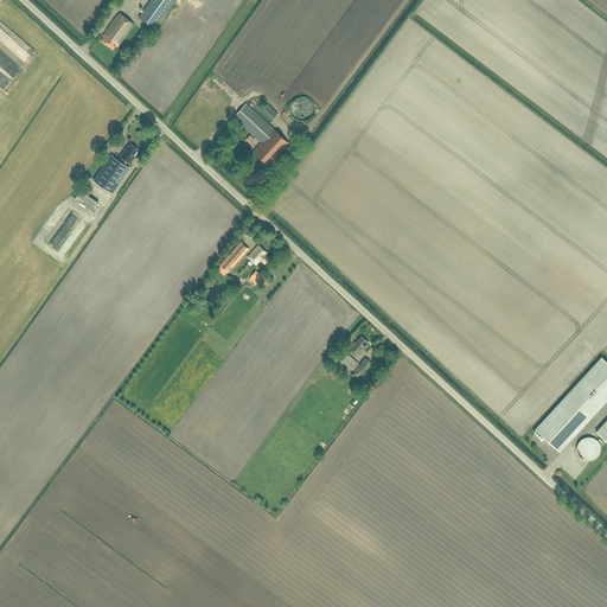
[(174,0),(151,0),(139,17),(154,29),(174,0)]
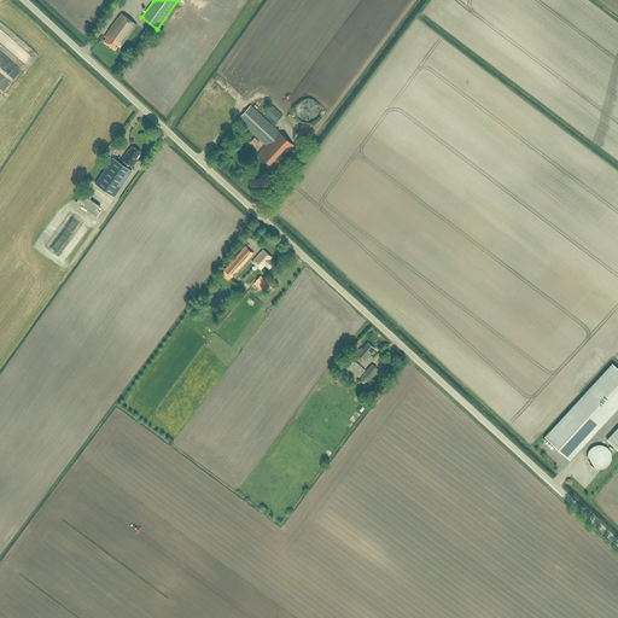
[(118,45),(120,46),(121,46),(136,24),(128,18),(134,11),(127,5),(104,36),(106,38),(104,41),(116,50),(118,45)]
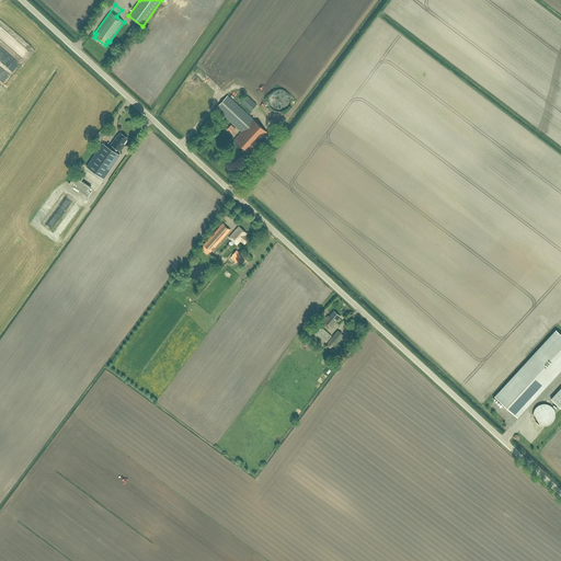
[(127,34),(133,37),(139,27),(134,24),(127,34)]
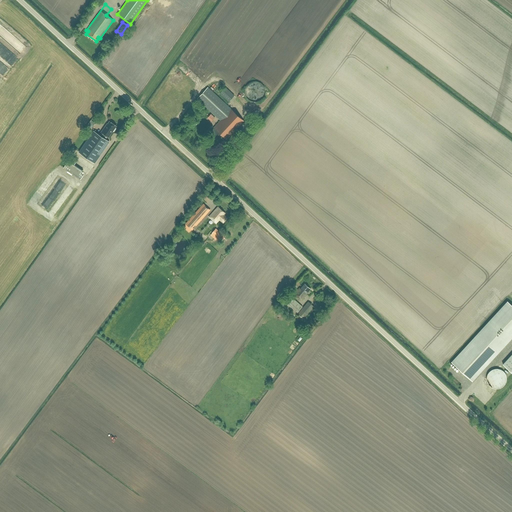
[(247,98),(249,101),(252,103),(255,103),(258,103),(261,101),(264,99),(265,96),(266,93),(265,90),(264,87),(262,85),(260,83),(257,83),(253,83),(250,84),(248,86),(246,89),(245,92),(245,95),(247,98)]
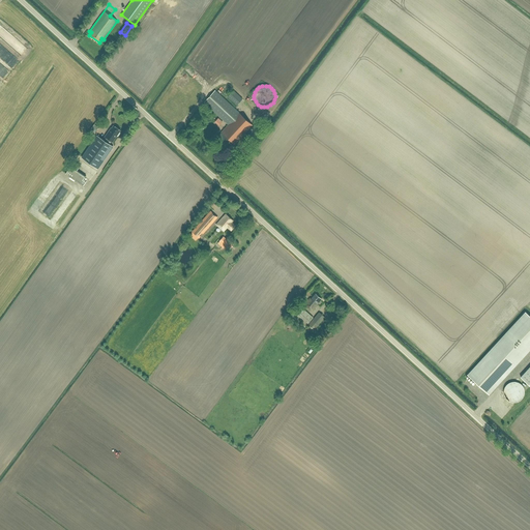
[(204,102),(228,124),(239,113),(215,90),(204,102)]
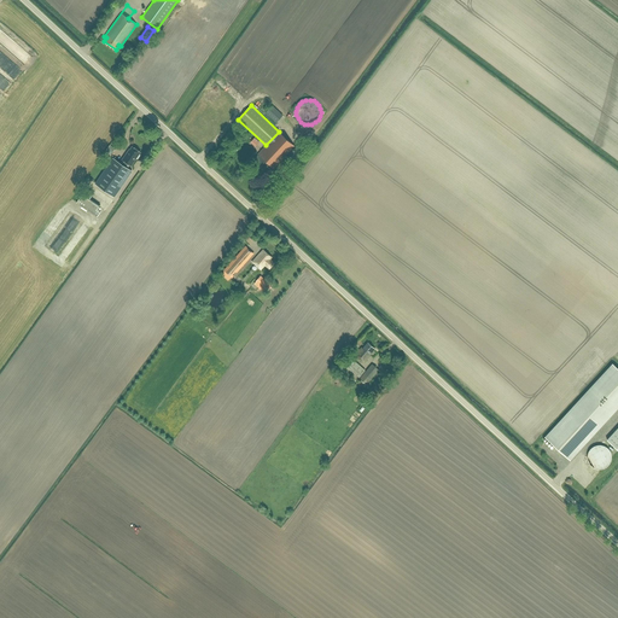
[(264,112),(275,123),(283,115),(272,105),(264,112)]
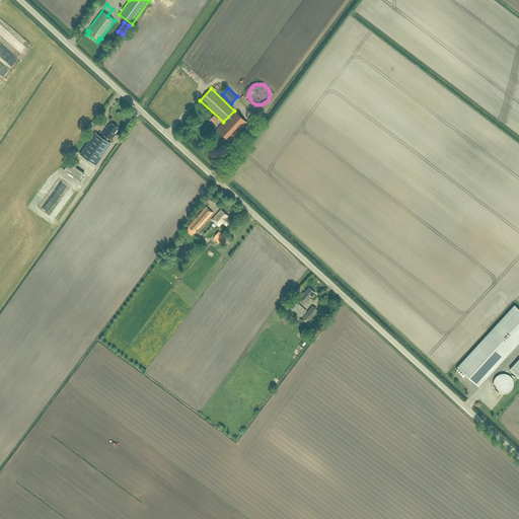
[(234,110),(223,122),(216,130),(217,131),(213,135),(219,141),(224,136),(229,141),(246,122),(234,110)]
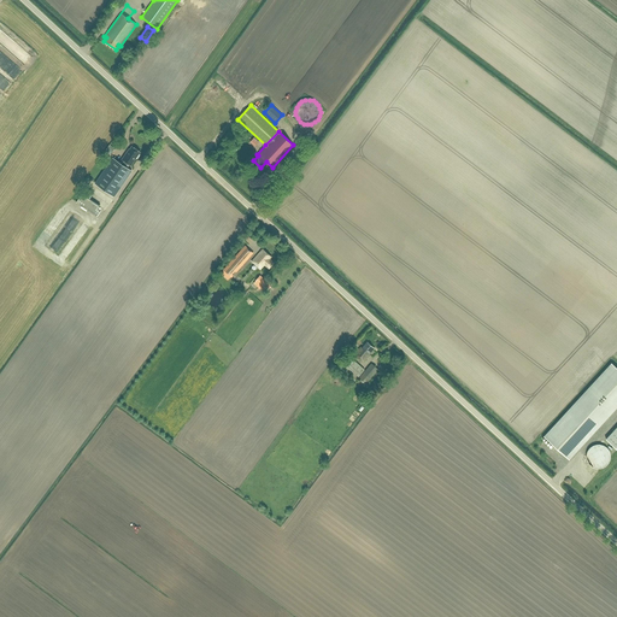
[(112,158),(95,183),(113,197),(131,171),(127,168),(129,164),(130,165),(135,158),(137,158),(140,154),(139,153),(140,152),(131,146),(129,150),(129,148),(122,159),(123,160),(121,163),(112,158)]
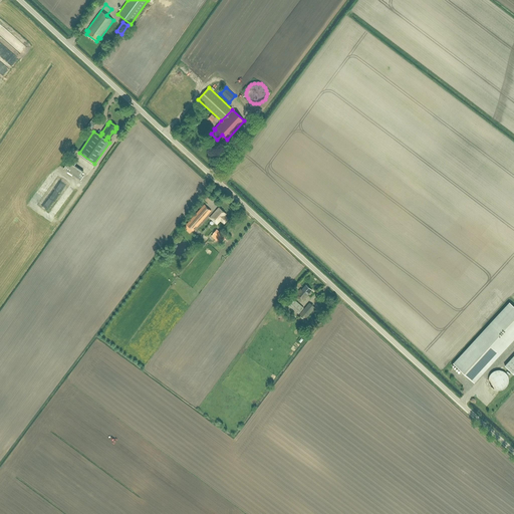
[(193,230),(195,228),(193,227),(196,224),(197,225),(211,210),(204,204),(186,225),(193,230)]
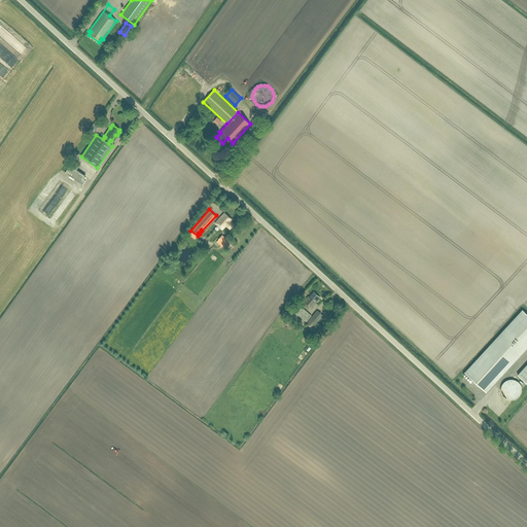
[(234,224),(230,220),(231,219),(225,213),(222,217),(221,216),(215,222),(222,230),(225,225),(230,230),(234,224)]
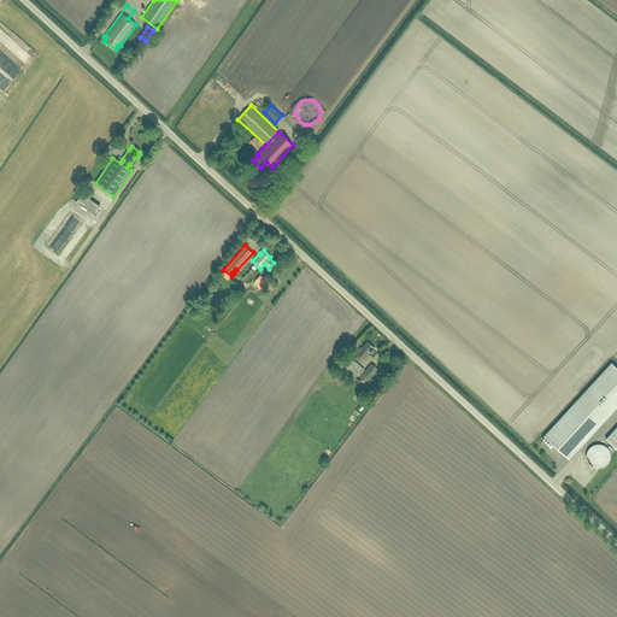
[(260,275),(254,281),(265,291),(272,283),(264,276),(263,277),(260,275)]
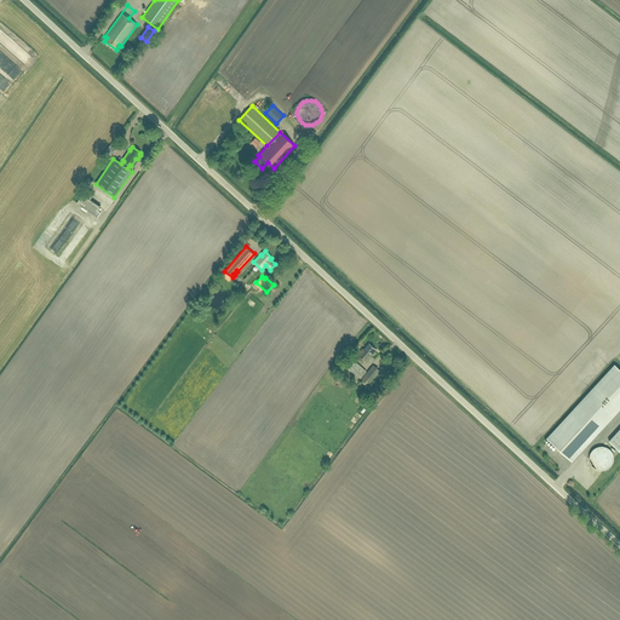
[(377,350),(369,343),(361,351),(360,350),(356,356),(365,363),(377,350)]
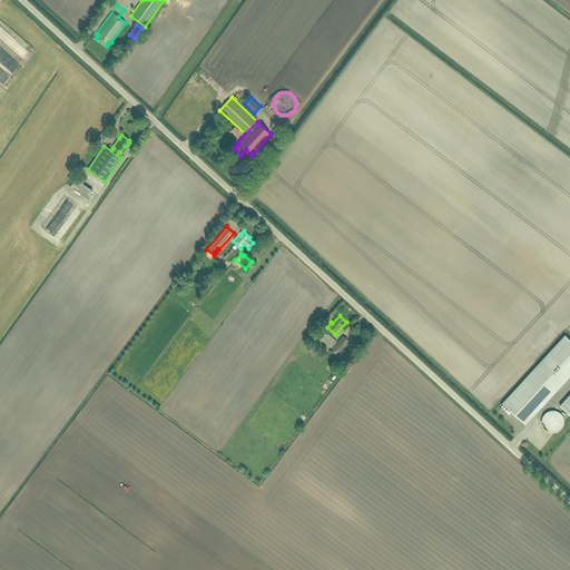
[(322,328),(313,340),(327,351),(336,341),(322,328)]
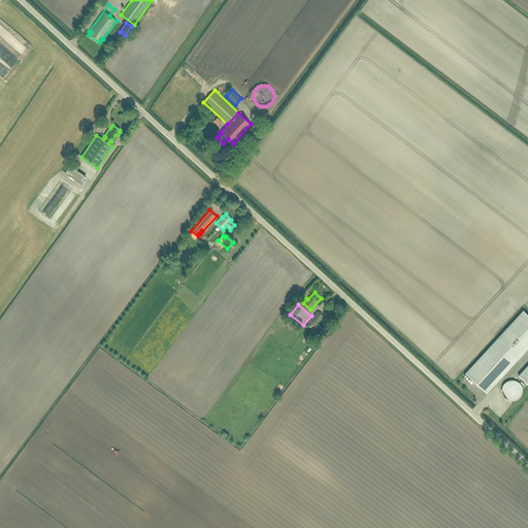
[(527,316),(523,310),(465,373),(487,393),(527,348),(527,316)]
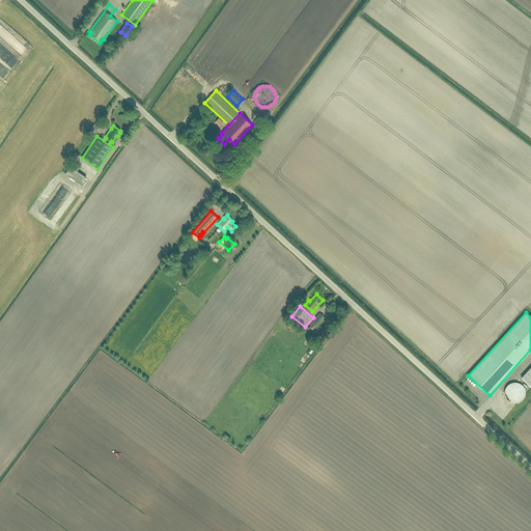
[(319,313),(309,325),(314,330),(325,317),(319,313)]
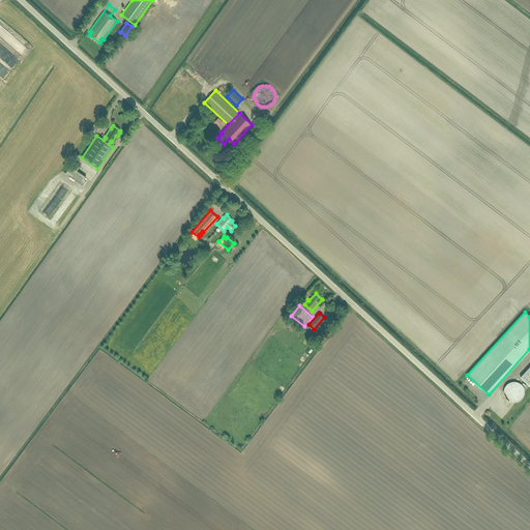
[(529,386),(529,365),(520,377),(529,386)]
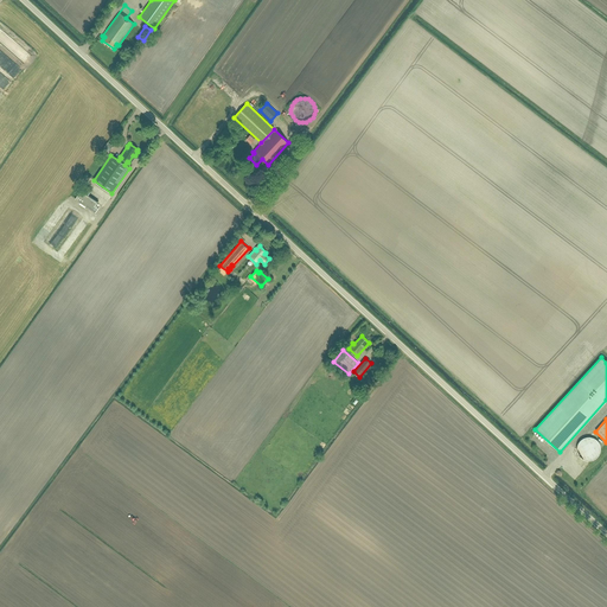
[(586,438),(582,439),(580,440),(579,442),(576,445),(576,448),(576,451),(577,453),(579,457),(581,459),(585,460),(587,461),(590,460),(594,459),(596,457),(599,454),(600,451),(600,448),(599,445),(598,441),(595,439),(592,438),(589,436),(586,438)]
